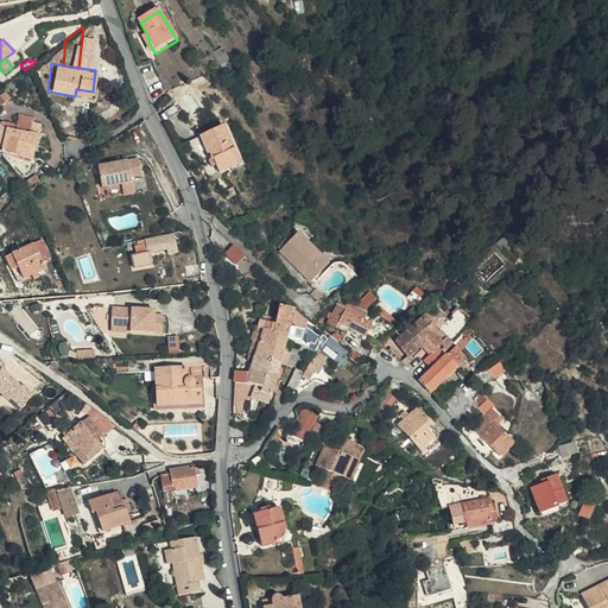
[(0,154),(4,156),(33,163),(38,134),(26,132),(25,135),(0,130),(0,154)]
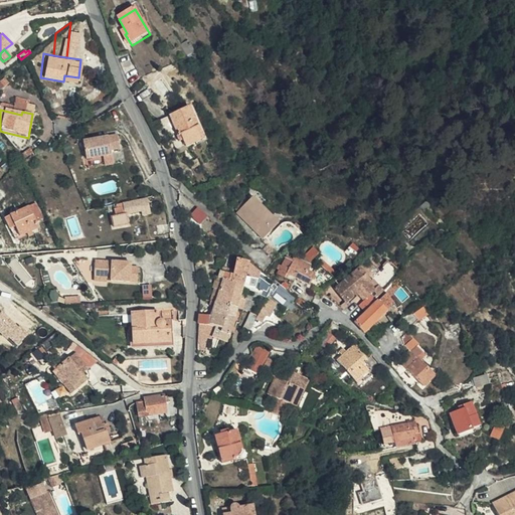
[(177,154),(206,145),(197,112),(165,122),(172,137),(177,154)]
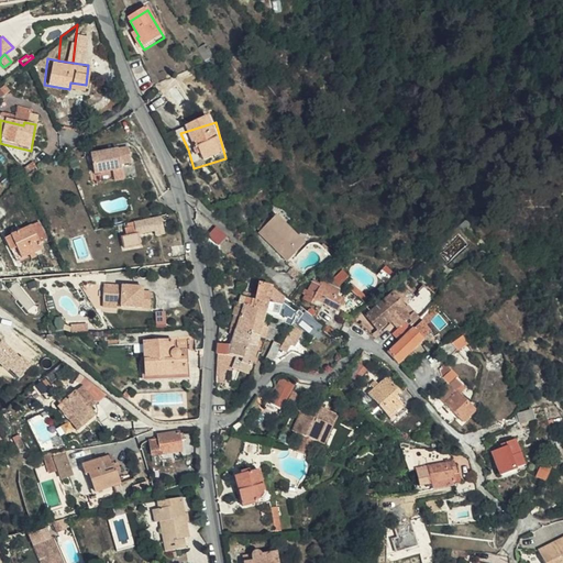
[(34,151),(31,151),(3,144),(2,150),(21,163),(26,164),(32,161),(34,151)]
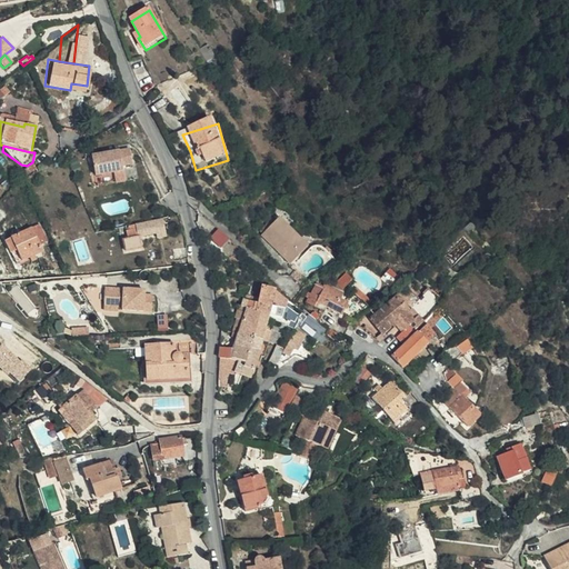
[(130,162),(127,146),(89,152),(92,173),(120,169),(119,165),(130,162)]
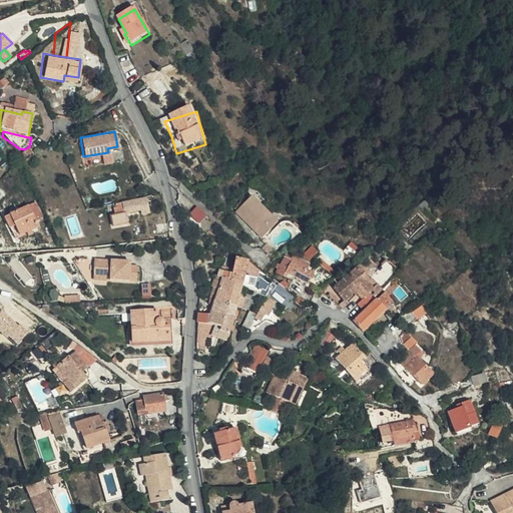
[(146,195),(145,191),(144,191),(115,200),(116,205),(113,206),(114,208),(109,210),(113,220),(125,217),(122,208),(138,202),(137,198),(146,195)]
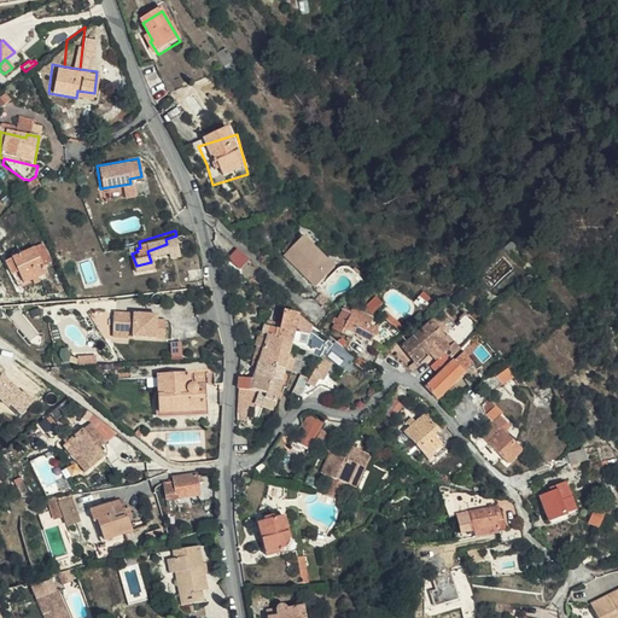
[(180,248),(176,235),(165,239),(167,244),(169,251),(180,248)]
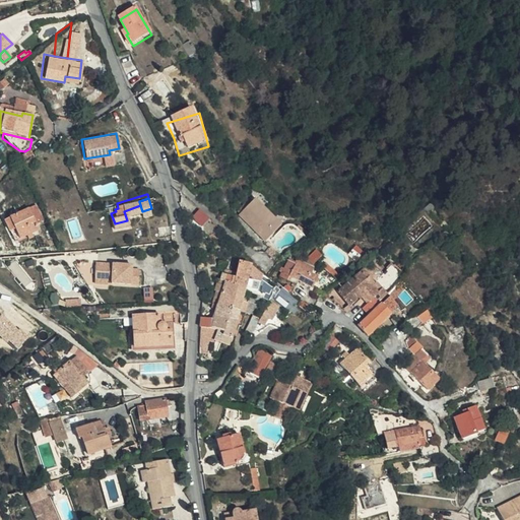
[(260,237),(274,220),(252,202),(239,217),(260,237)]
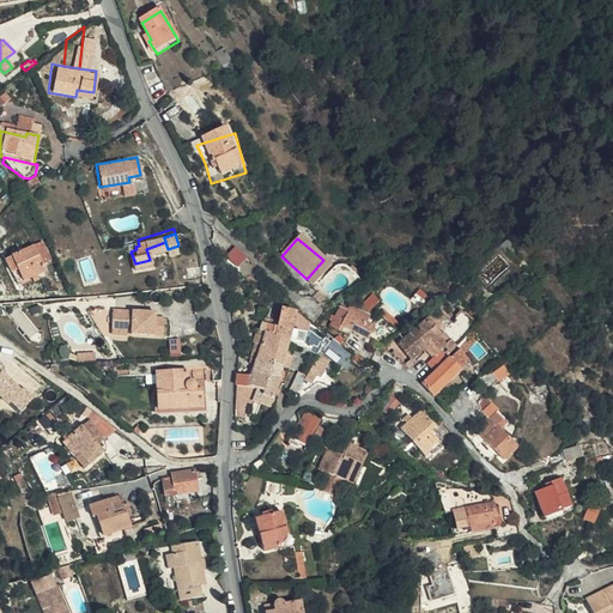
[(6,258),(19,285),(46,271),(32,244),(6,258)]
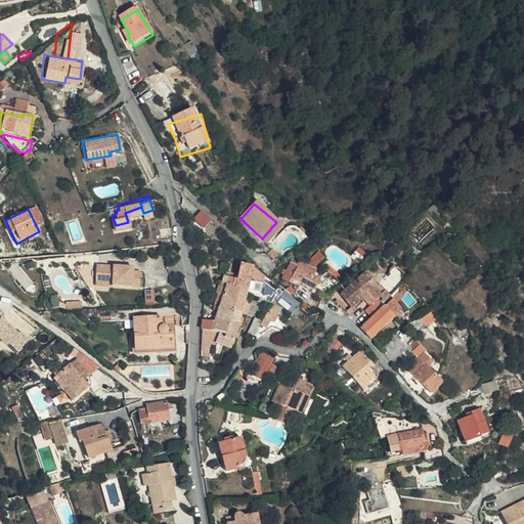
[(12,246),(16,244),(5,220),(0,222),(12,246)]
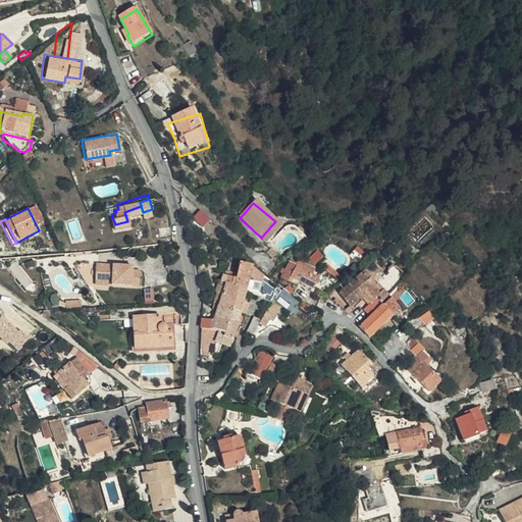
[(171,231),(169,219),(158,221),(160,233),(171,231)]
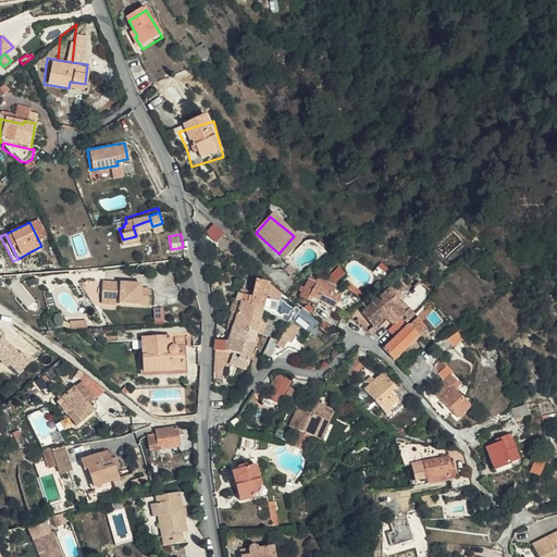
[(299,242),(294,236),(279,254),(285,259),(299,242)]
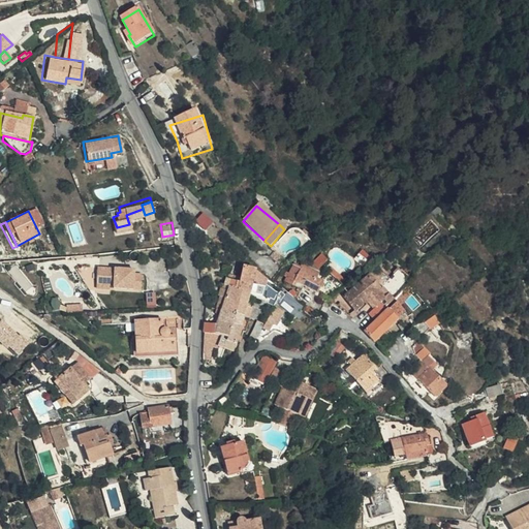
[(316,255),(312,260),(318,267),(323,261),(316,255)]
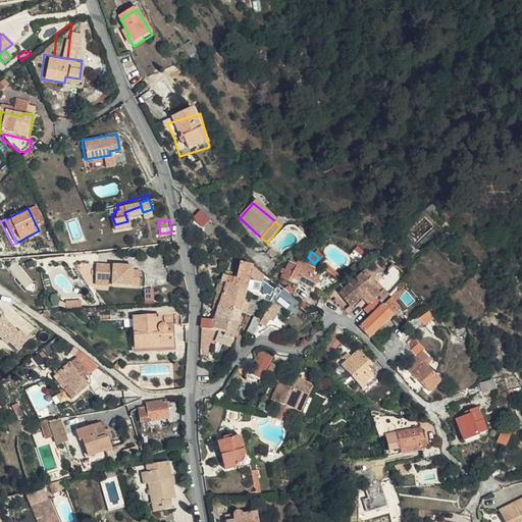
[(246,279),(252,259),(238,256),(231,276),(246,279)]
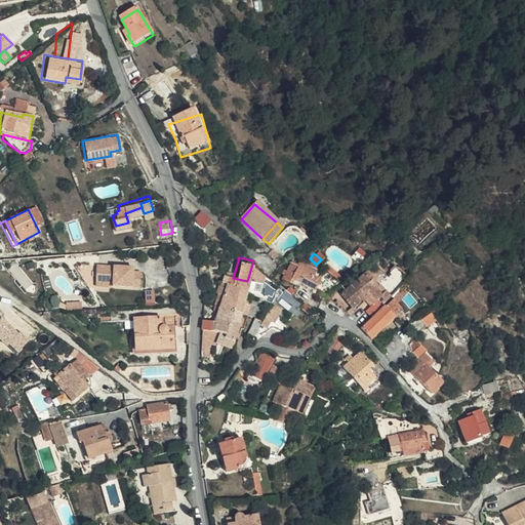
[(82,275),(95,275),(104,276),(104,281),(128,283),(130,268),(120,267),(120,264),(84,259),(82,275)]
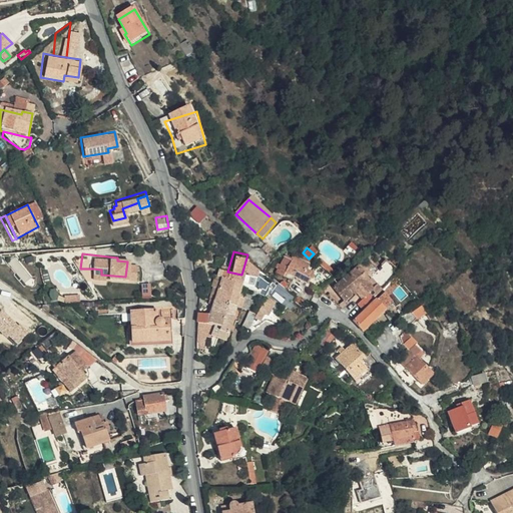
[(287,254),(279,272),(286,276),(288,272),(309,282),(314,272),(308,269),(311,263),(294,253),(293,258),(287,254)]
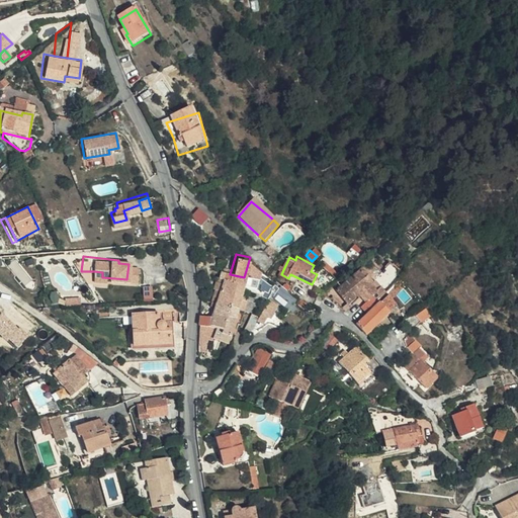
[(338,278),(341,276),(325,262),(322,266),(329,272),(327,274),(333,279),(336,276),(338,278)]
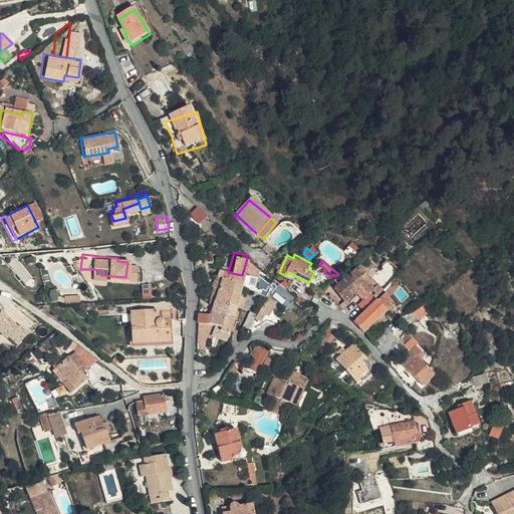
[(328,282),(335,276),(333,274),(330,277),(324,272),(326,270),(319,264),(318,266),(316,271),(328,282)]
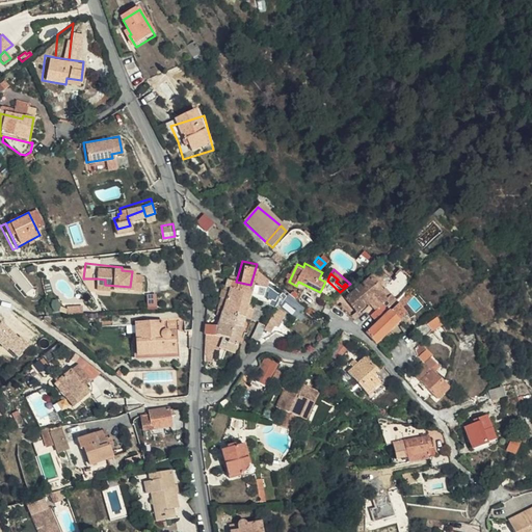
[(388,291),(372,274),(347,296),(360,311),(371,300),(378,309),(381,306),(387,312),(399,301),(394,295),(390,298),(384,293),(388,291)]
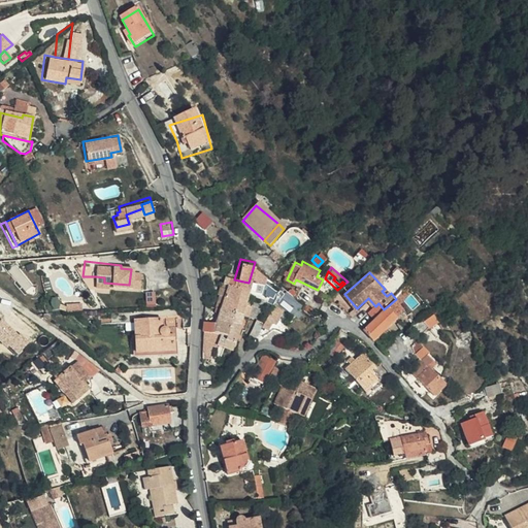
[(233,284),(234,279),(225,276),(219,303),(230,306),(240,308),(246,289),(248,287),(233,284)]
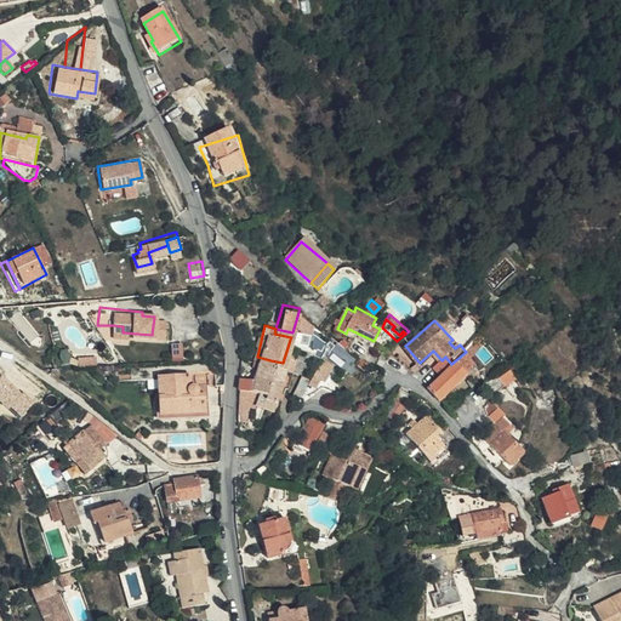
[(483,336),(466,351),(472,357),(488,342),(483,336)]
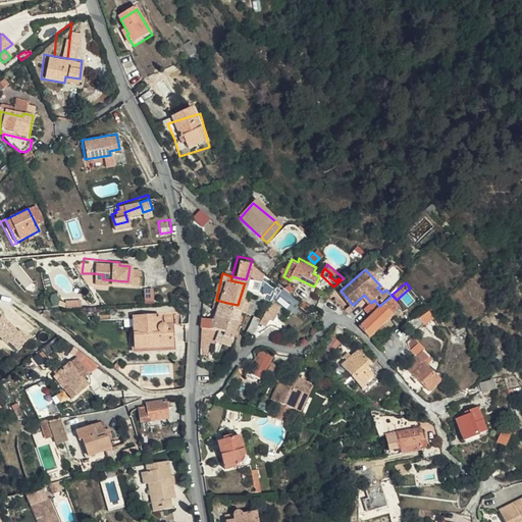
[(397,300),(392,295),(392,296),(379,306),(374,300),(371,303),(367,307),(374,315),(363,325),(370,334),(402,306),(397,300)]
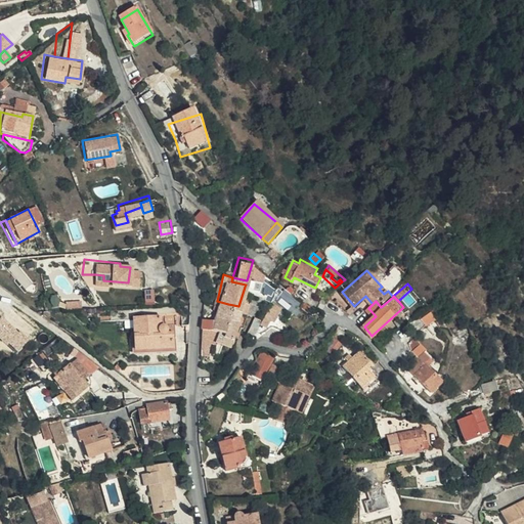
[(214,313),(202,312),(201,358),(208,358),(209,339),(213,339),(215,329),(215,322),(224,323),(228,304),(217,301),(214,313)]
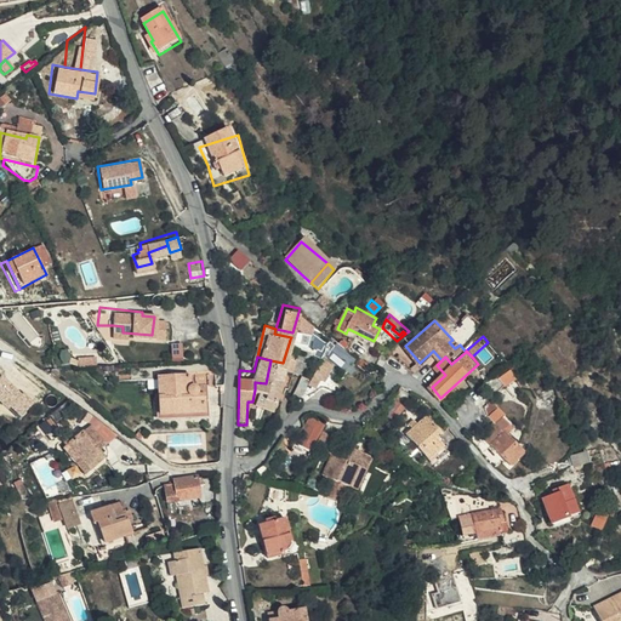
[(320,388),(335,365),(325,359),(311,382),(320,388)]
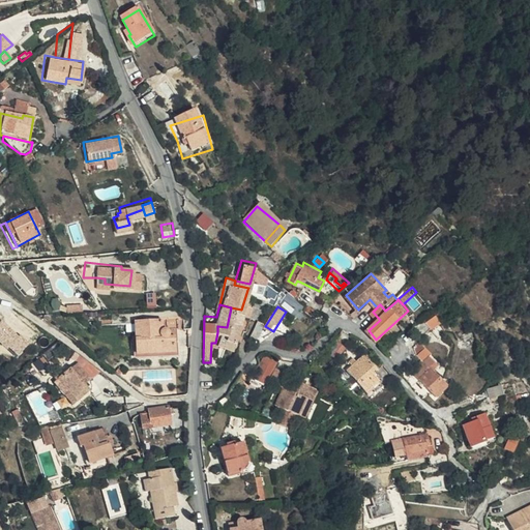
[(138,348),(172,346),(171,325),(180,324),(179,315),(137,317),(138,348)]
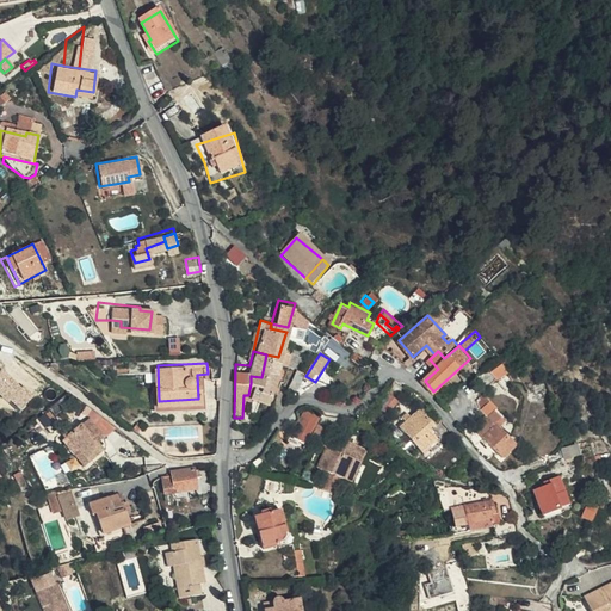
[(499,378),(508,371),(504,364),(493,371),(499,378)]
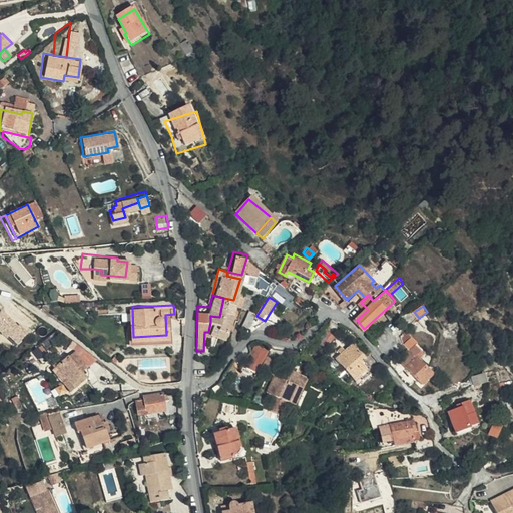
[(228,319),(219,317),(210,316),(210,322),(226,326),(228,319)]
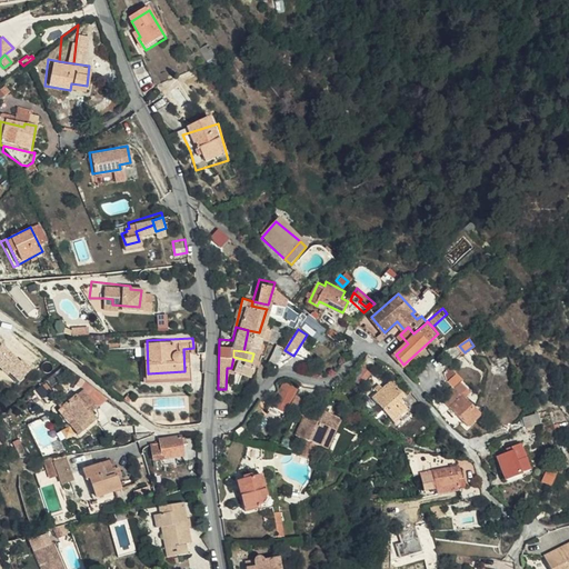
[(233,357),(231,368),(248,370),(251,361),(233,357)]
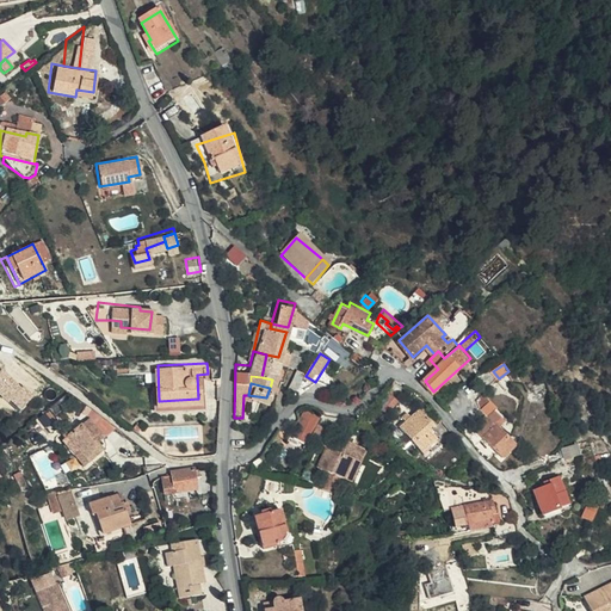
[(389,413),(399,400),(390,394),(381,407),(389,413)]
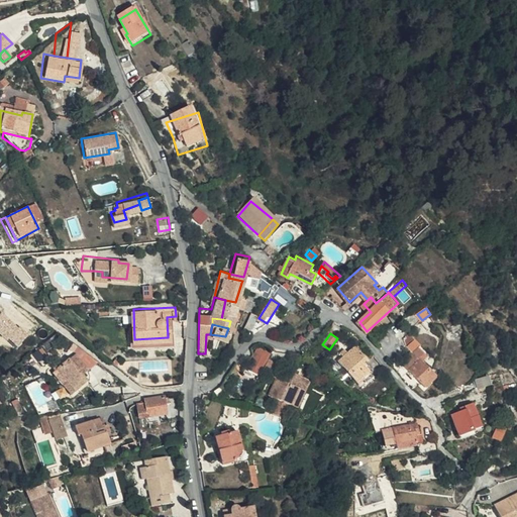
[(35,348),(42,342),(38,338),(31,343),(35,348)]
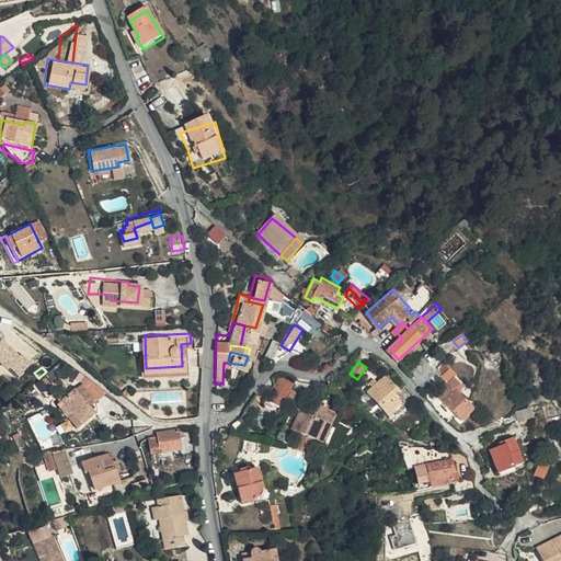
[(295,382),(283,376),(271,399),(284,405),(295,382)]
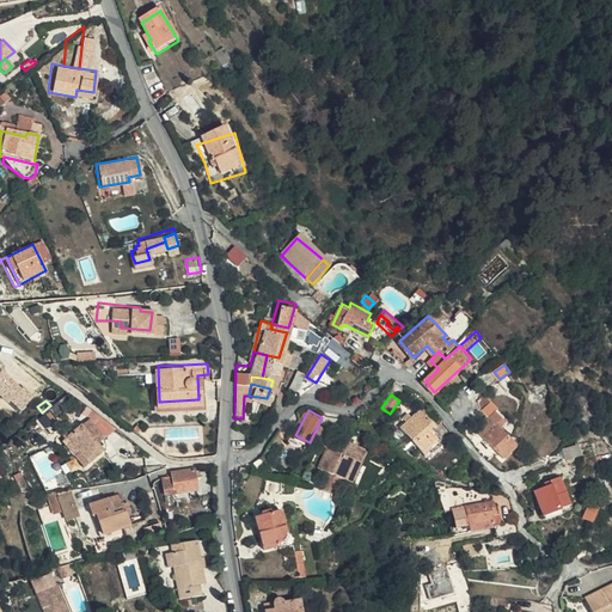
[(422,410),(414,416),(408,421),(402,427),(424,453),(440,440),(432,430),(436,427),(422,410)]
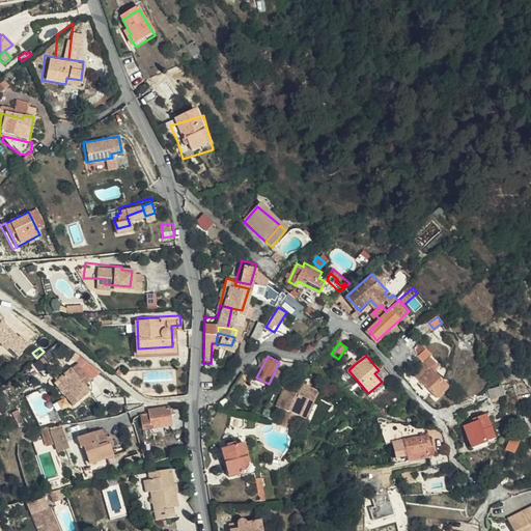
[(450,386),(434,367),(439,363),(432,356),(415,372),(438,397),(450,386)]
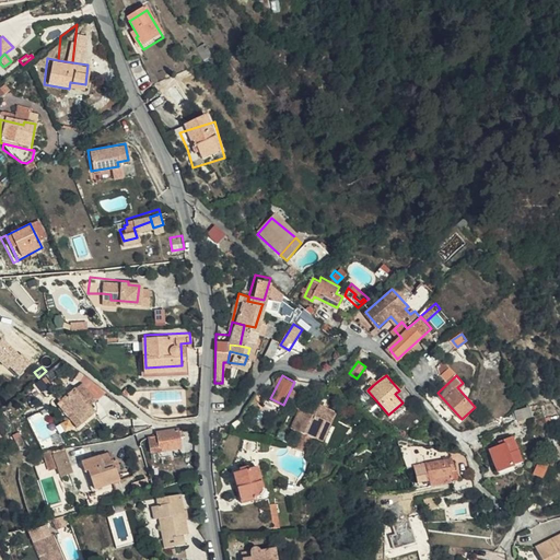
[(77,388),(91,406),(97,399),(83,382),(77,388)]
